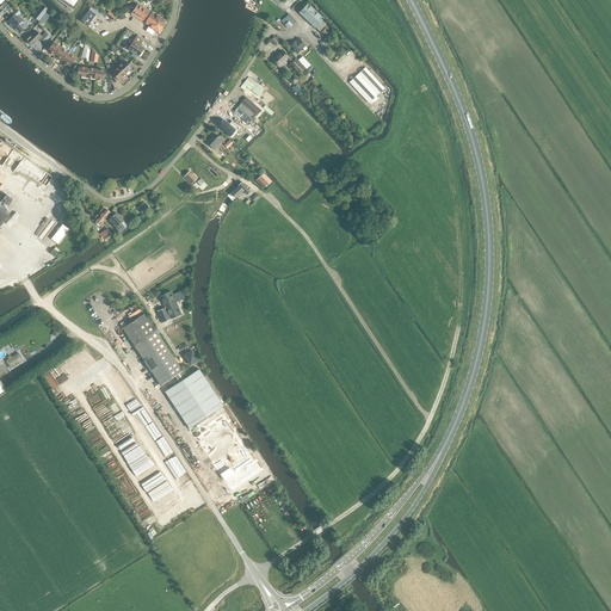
[(0,7),(0,16),(1,17),(7,11),(10,14),(13,11),(10,8),(7,6),(11,4),(7,0),(4,0),(0,4),(0,6),(1,7),(0,7)]
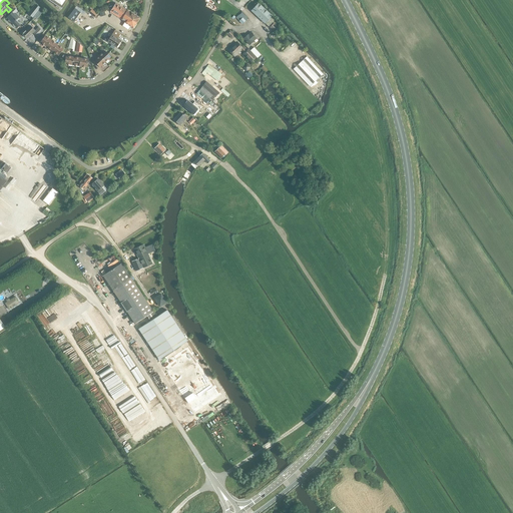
[(48,0),(61,9),(66,0),(48,0)]
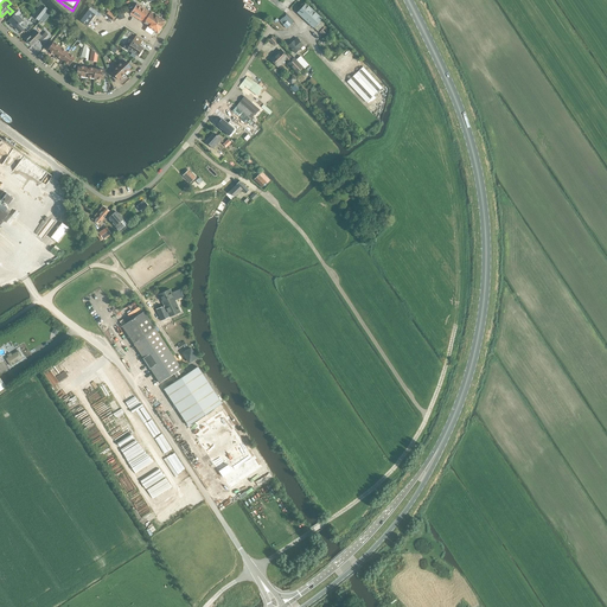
[(161,13),(159,17),(157,14),(155,16),(138,4),(134,8),(152,20),(161,29),(166,21),(163,19),(165,14),(161,13)]
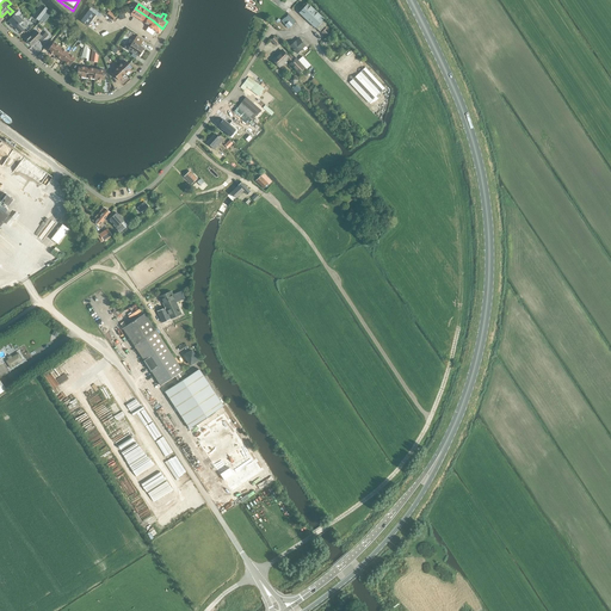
[(300,12),(316,28),(325,19),(308,4),(300,12)]
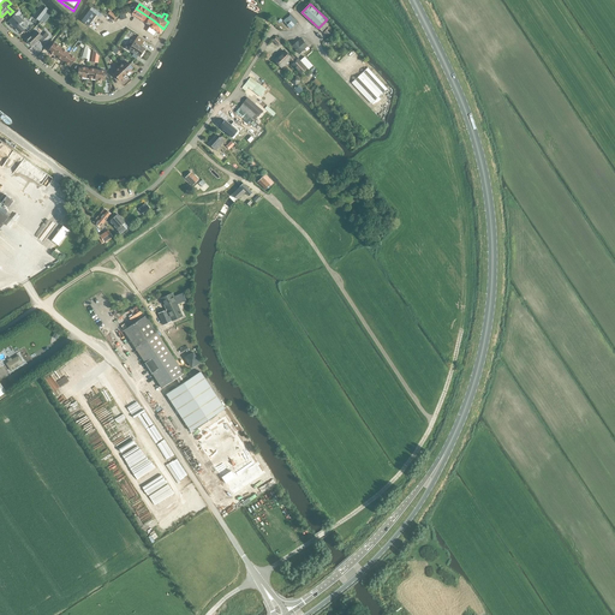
[(43,5),(34,17),(40,22),(48,10),(43,5)]
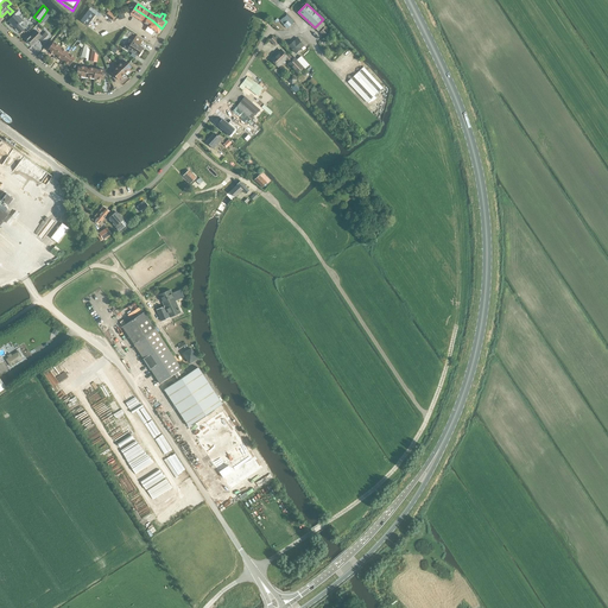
[(158,33),(162,29),(152,20),(134,8),(131,13),(149,26),(149,27),(158,33)]
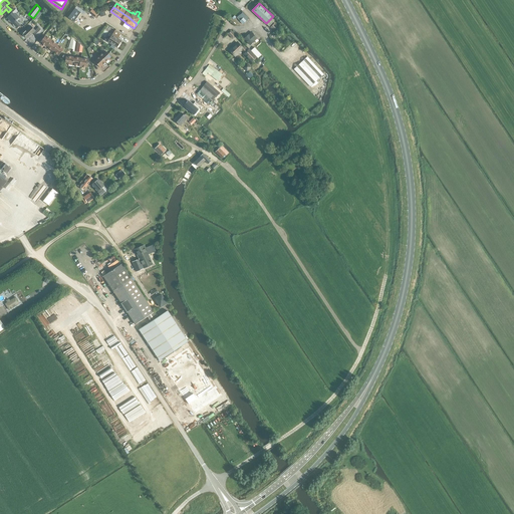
[(12,13),(7,18),(17,28),(20,25),(15,20),(18,18),(14,14),(17,11),(15,9),(14,9),(13,8),(10,11),(12,13)]
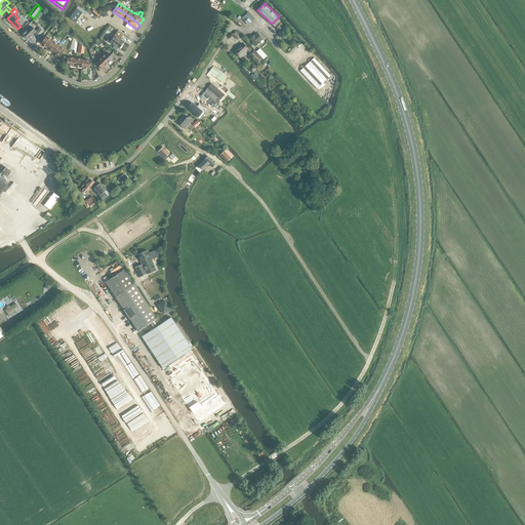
[(77,8),(70,18),(76,23),(82,12),(77,8)]
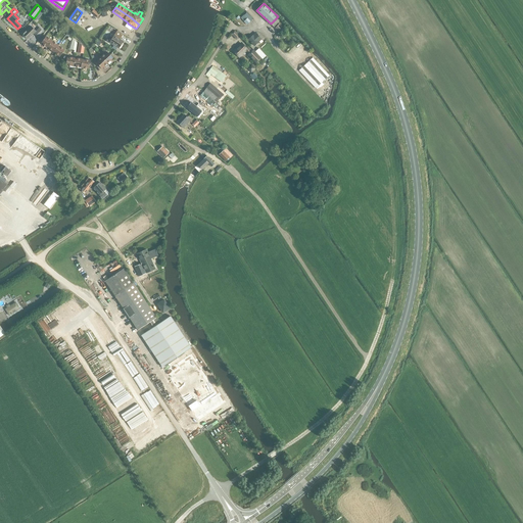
[(247,24),(253,18),(247,11),(241,17),(247,24)]
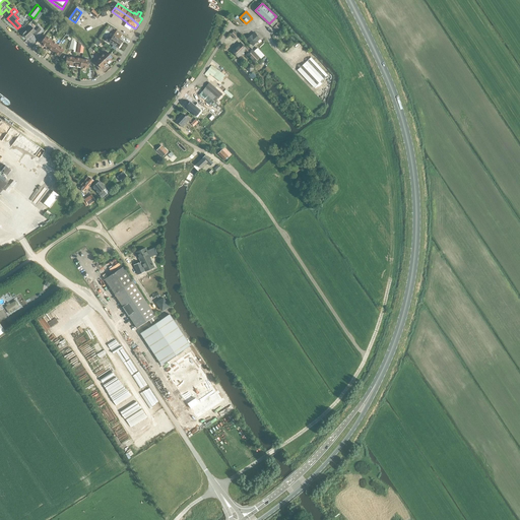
[(42,29),(40,28),(39,27),(36,31),(30,26),(22,34),(27,39),(34,34),(36,36),(42,29)]
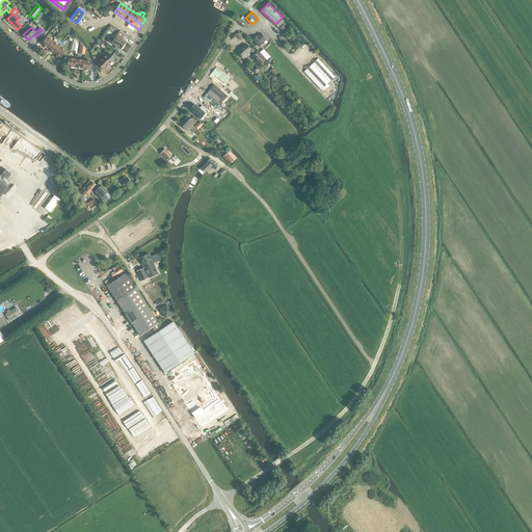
[(126,34),(121,31),(116,36),(111,43),(116,46),(120,48),(122,49),(126,43),(122,40),(123,38),(126,34)]
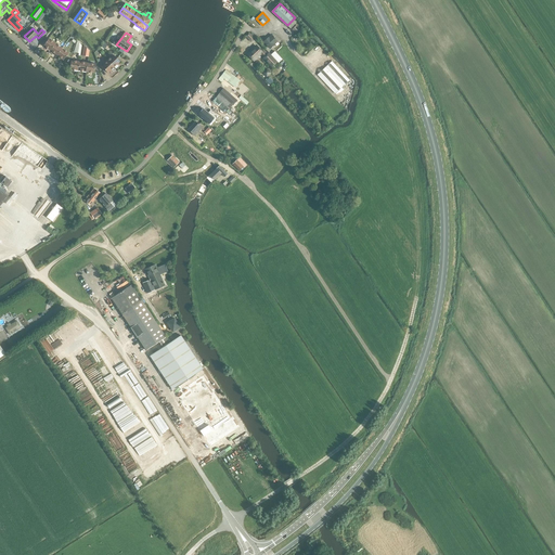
[(250,41),(255,38),(249,33),(245,36),(250,41)]
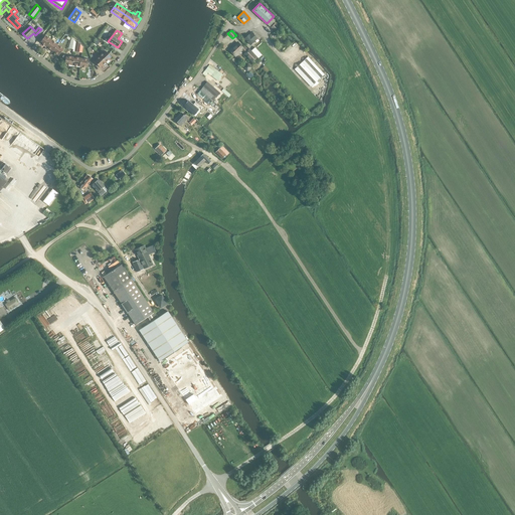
[(250,45),(258,39),(252,32),(247,36),(245,37),(244,38),(250,45)]
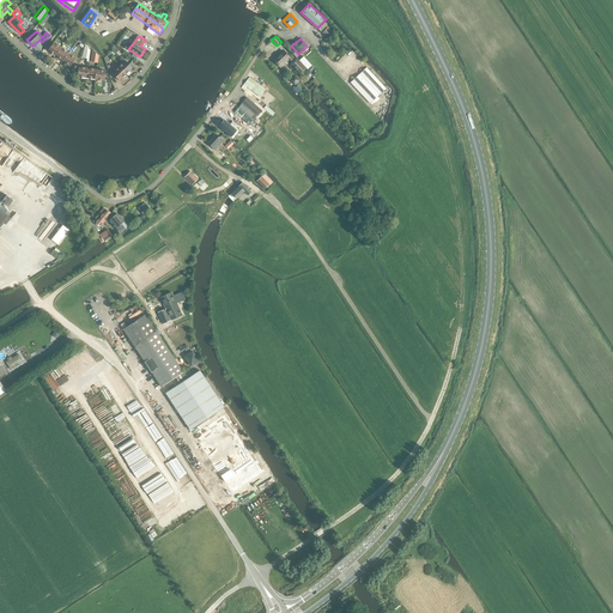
[(55,56),(61,48),(54,43),(48,50),(52,53),(55,56)]
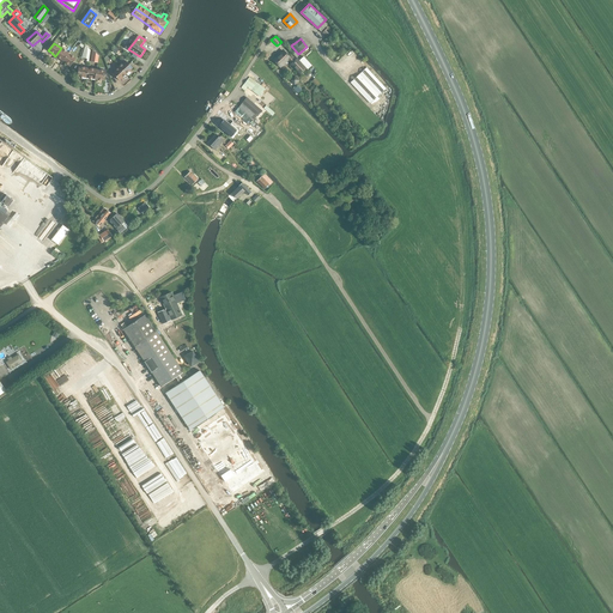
[(62,61),(68,53),(61,48),(55,56),(62,61)]
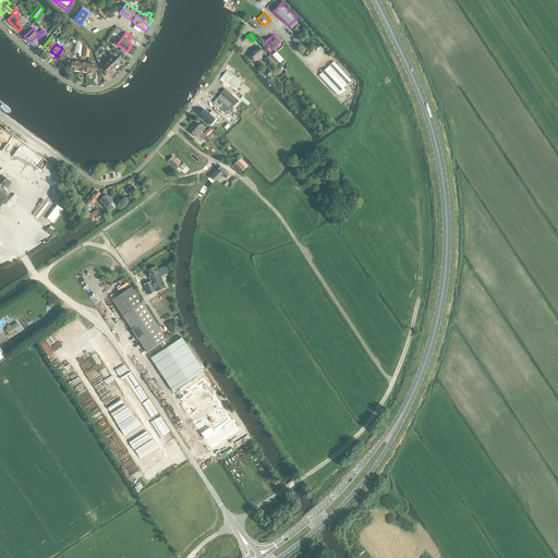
[(274,67),(278,62),(269,55),(268,56),(265,51),(264,52),(257,47),(250,55),(255,61),(263,53),(266,58),(266,59),(274,67)]
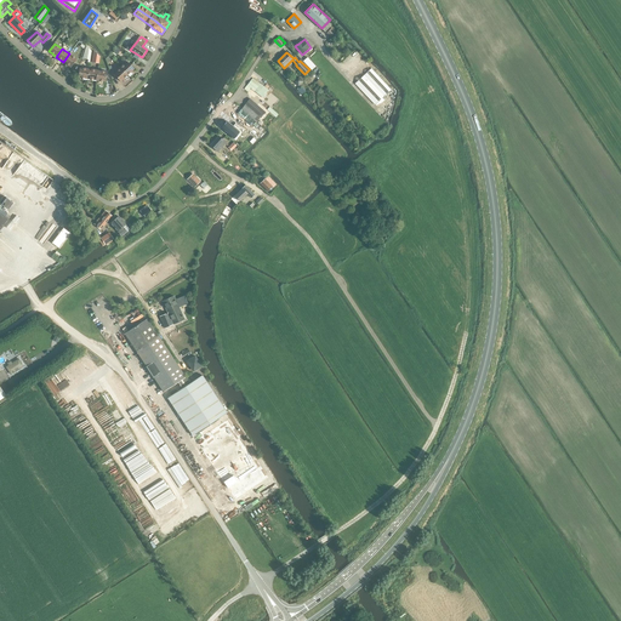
[(77,60),(69,53),(63,62),(70,68),(77,60)]
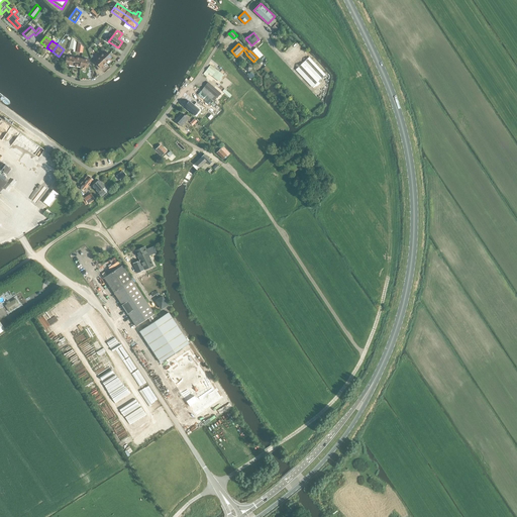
[(106,52),(100,57),(106,63),(111,58),(106,52)]
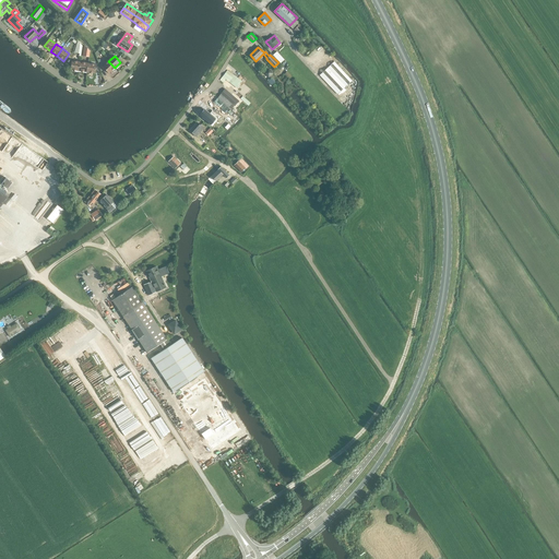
[(79,71),(80,62),(72,61),(70,70),(79,71)]
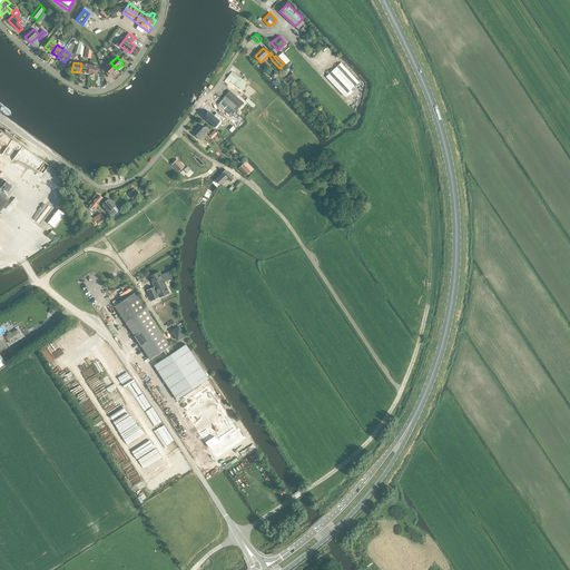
[(111,76),(117,69),(110,62),(105,68),(111,76)]
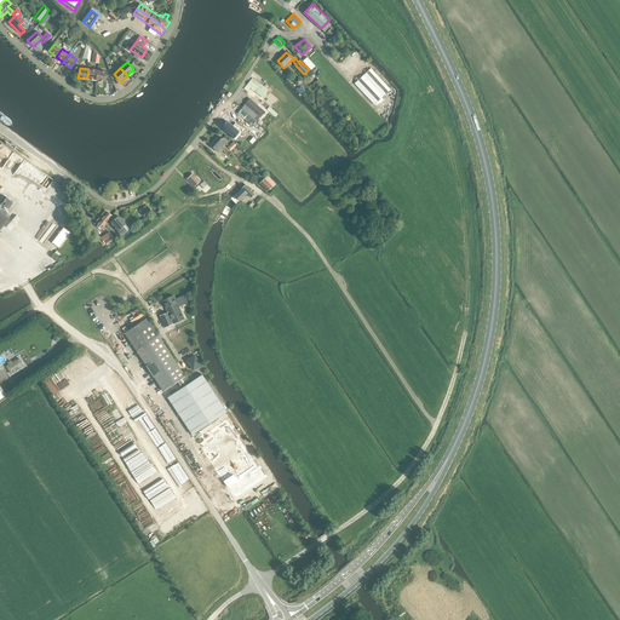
[(371,68),(354,84),(374,105),(390,90),(371,68)]
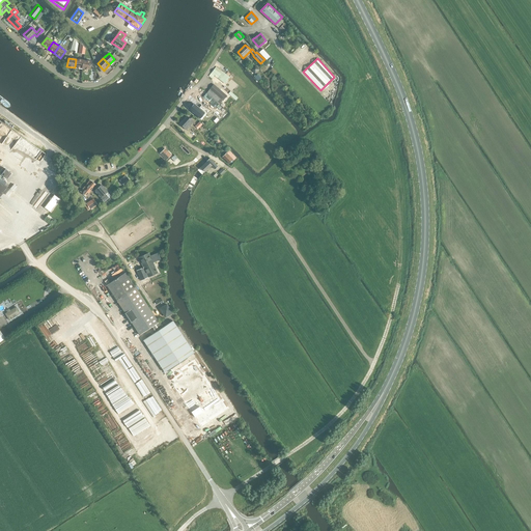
[(82,68),(83,60),(76,59),(75,67),(82,68)]
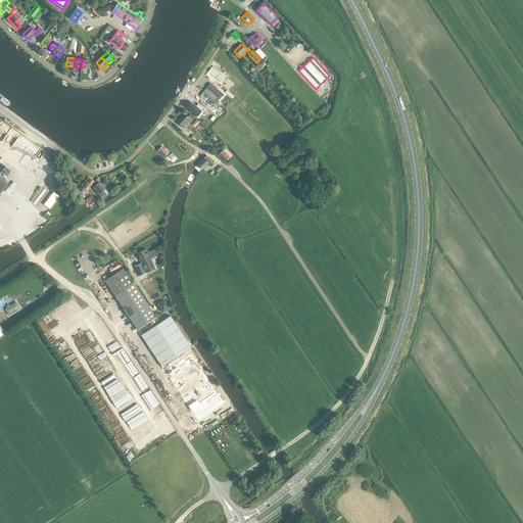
[(90,60),(82,59),(81,67),(89,68),(90,60)]
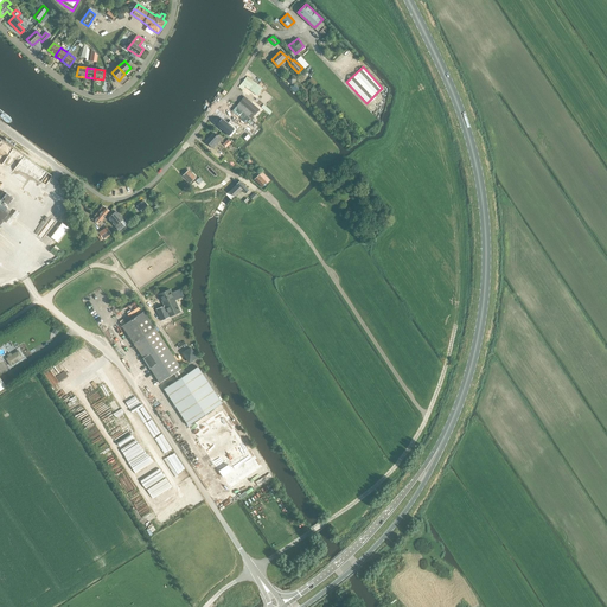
[(247,76),(238,87),(242,89),(246,85),(256,95),(262,88),(247,76)]
